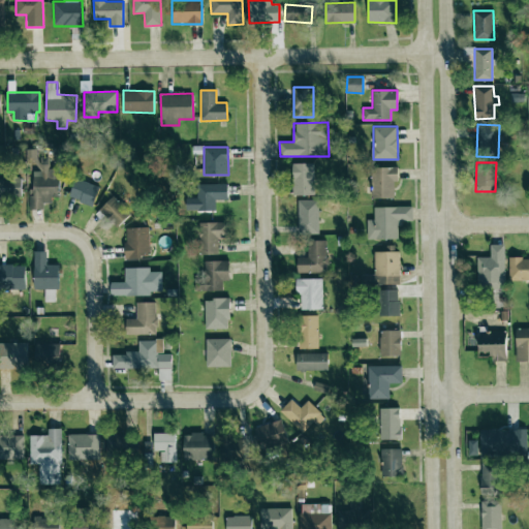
[(292,195),(314,194),(314,163),(292,163),(292,195)]
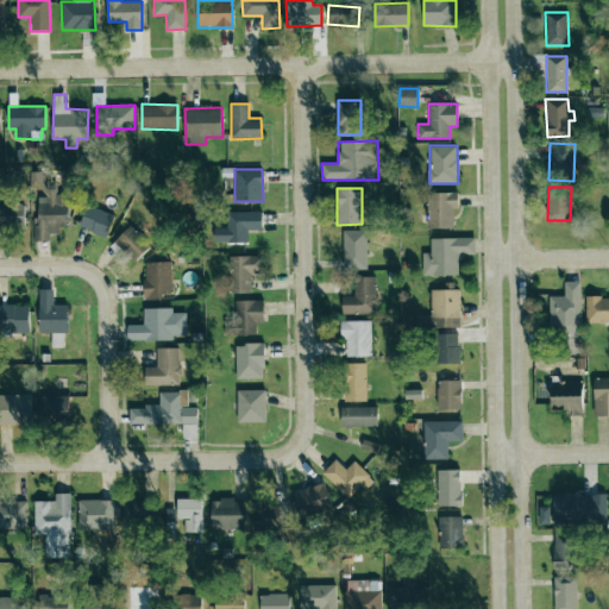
[(458,192),(427,192),(428,228),(454,228),(453,208),(458,208),(458,192)]
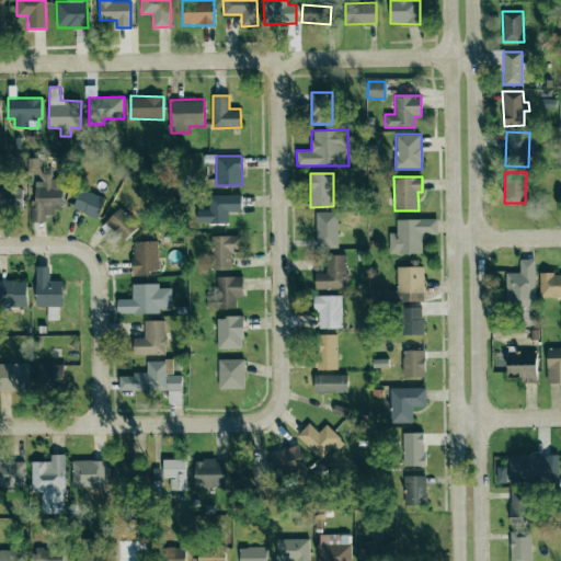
[(32,221),(46,221),(46,212),(63,212),(61,180),(34,181),(35,208),(31,208),(32,221)]
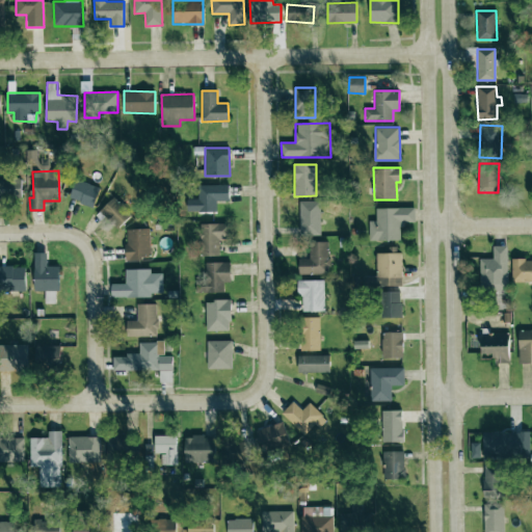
[(95,206),(100,186),(75,180),(70,200),(95,206)]
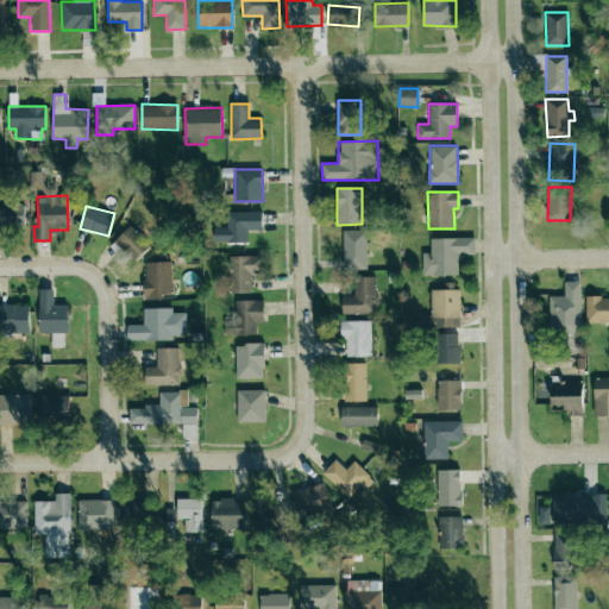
[(214,242),(248,242),(248,230),(262,230),(262,212),(226,211),(226,228),(214,227),(214,242)]
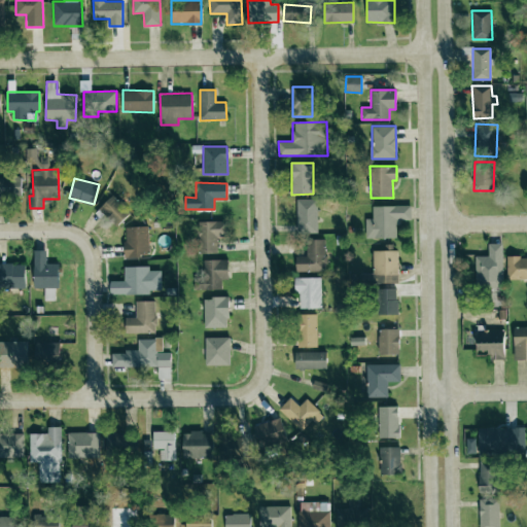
[(131,211),(113,195),(100,209),(117,225),(131,211)]
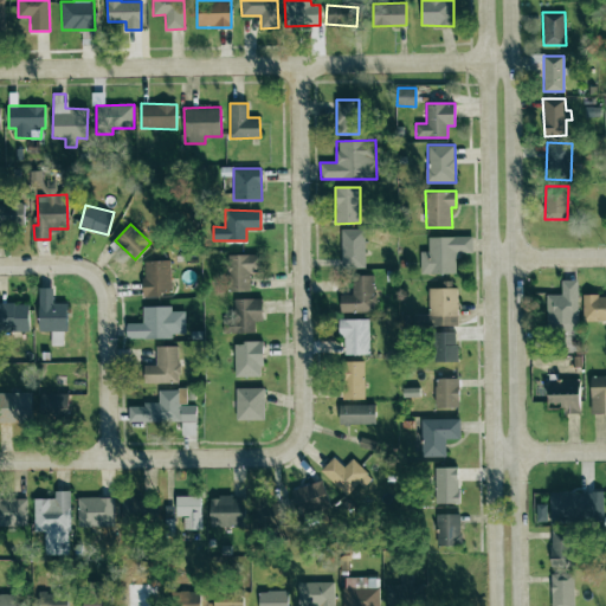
[(365,268),(365,229),(341,229),(341,268),(365,268)]
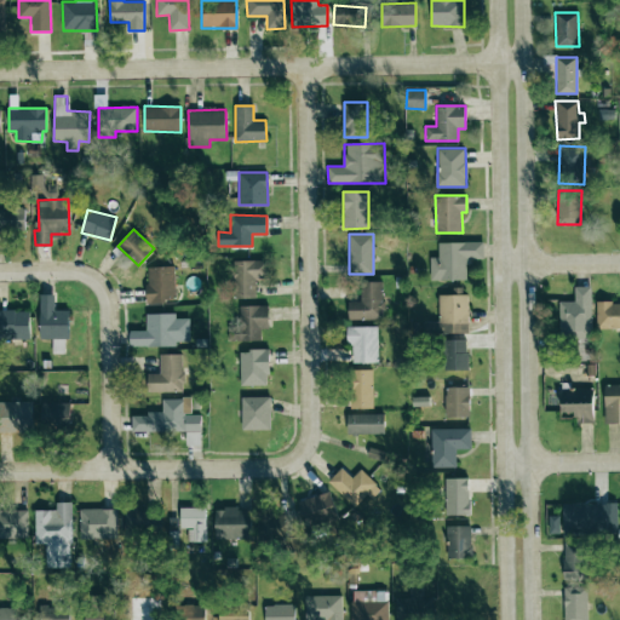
[(483,242),(437,242),(438,257),(430,257),(430,280),(468,280),(468,259),(483,258),(483,242)]
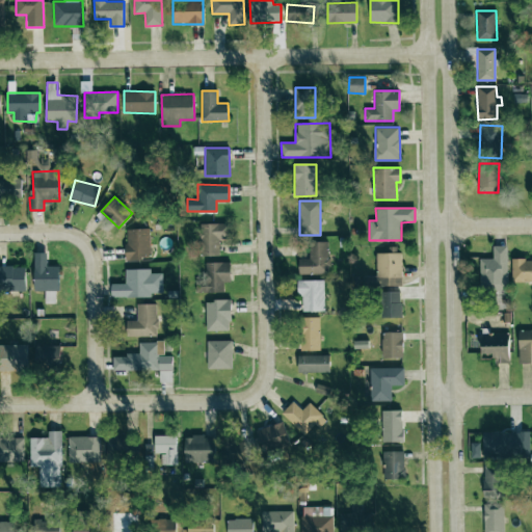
[(230,222),(200,223),(200,256),(220,256),(219,238),(230,237),(230,222)]
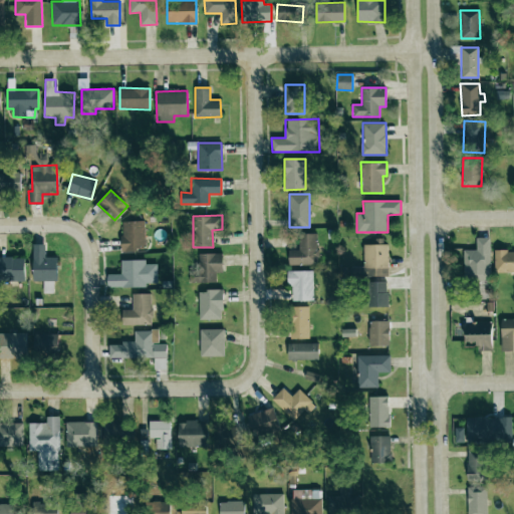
[(137,251),(137,246),(145,245),(145,221),(121,221),(122,251),(137,251)]
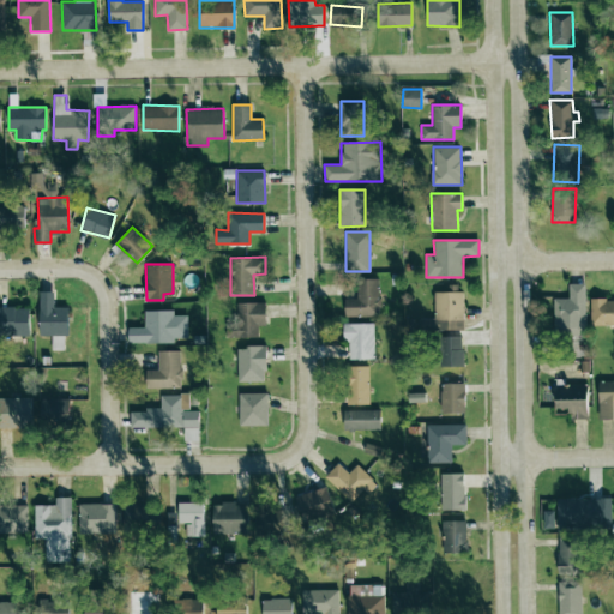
[(344,299),(344,315),(379,315),(378,278),(356,278),(357,298),(344,299)]
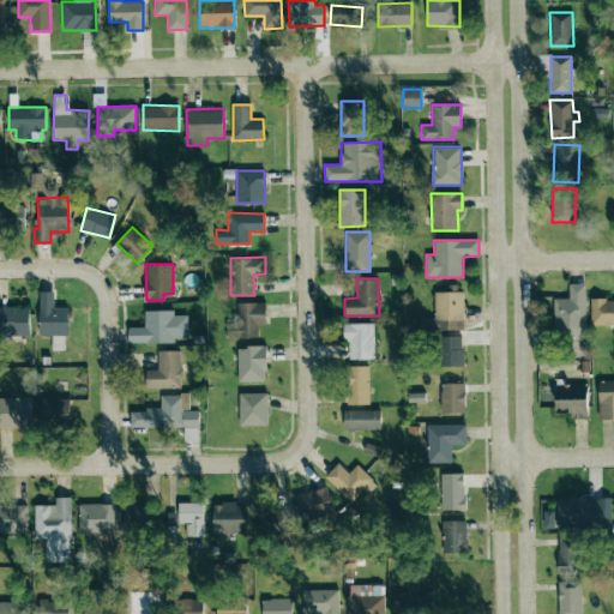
[(554,299),(554,335),(585,335),(584,283),(569,284),(570,299),(554,299)]
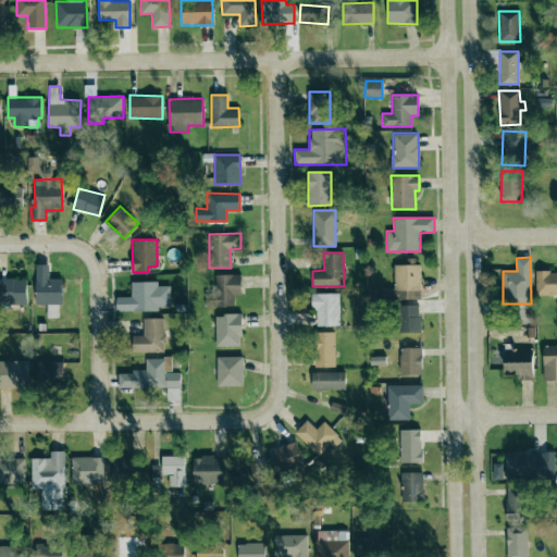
[(60,279),(49,279),(49,264),(36,264),(36,304),(47,304),(47,314),(61,314),(60,279)]
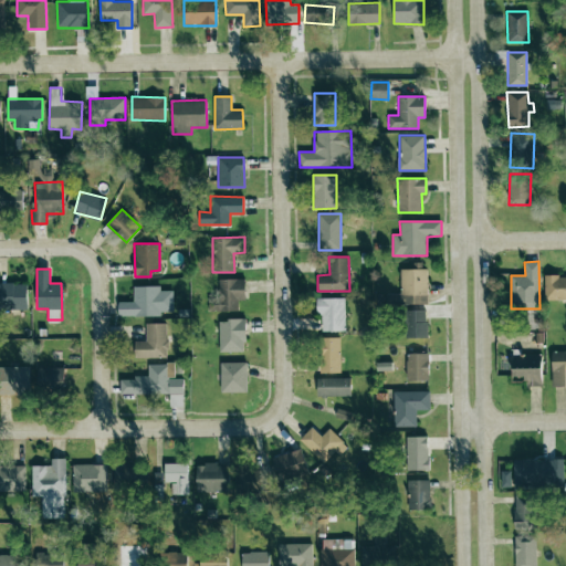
[(399,270),(400,304),(428,304),(427,269),(399,270)]
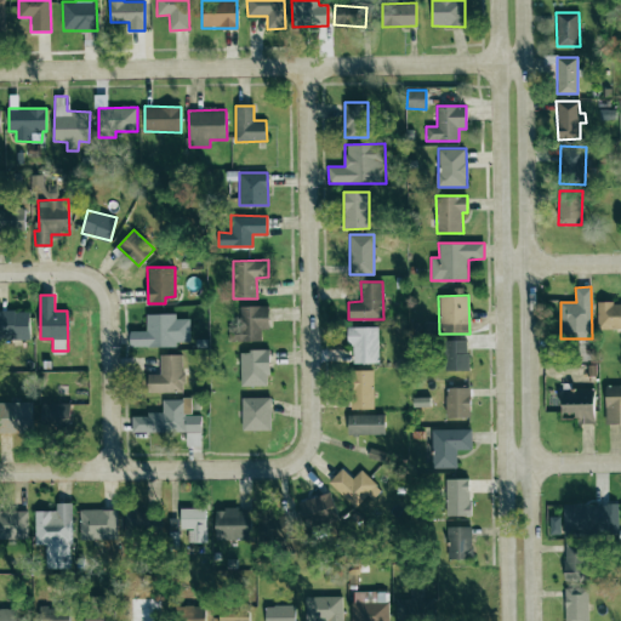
[(620,329),(620,302),(597,302),(597,329),(620,329)]
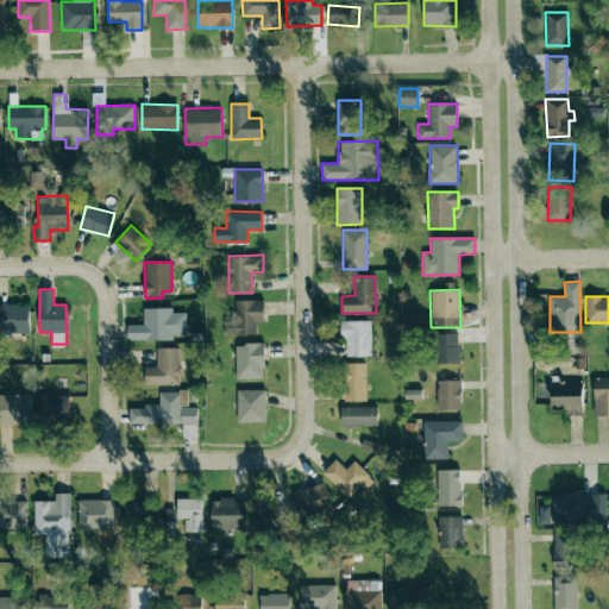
[(264,322),(264,300),(234,300),(236,333),(256,333),(256,322),(264,322)]
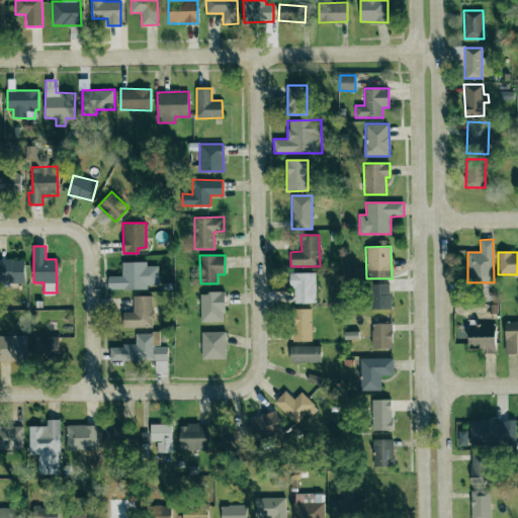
[(25,259),(0,259),(0,282),(24,282),(25,259)]
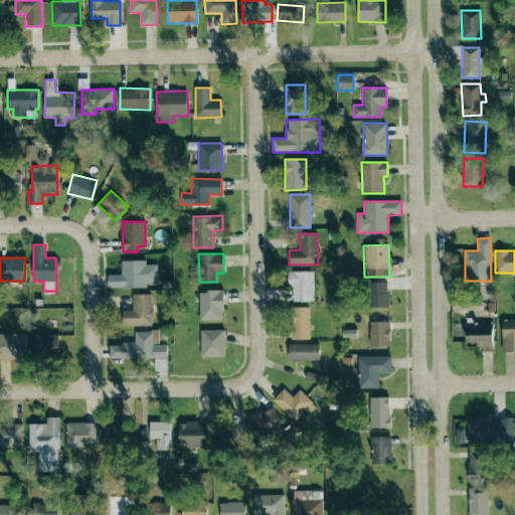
[(121,261),(122,275),(108,275),(108,288),(147,287),(147,284),(158,283),(157,264),(146,265),(146,261),(121,261)]
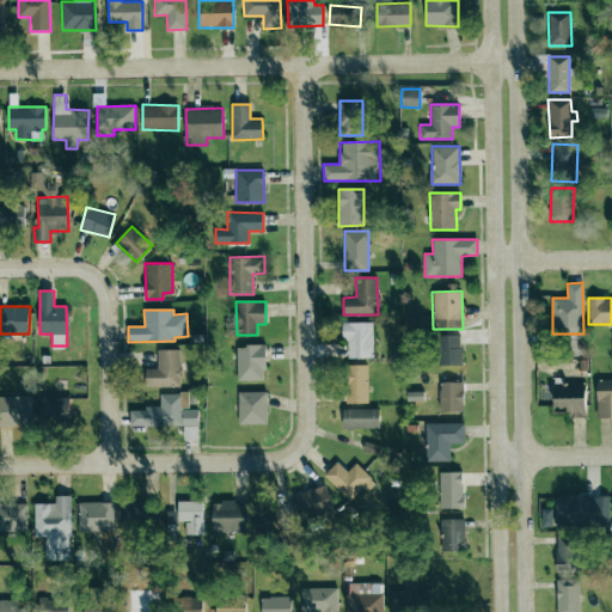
[(372,322),(344,323),(346,359),(373,357),(372,322)]
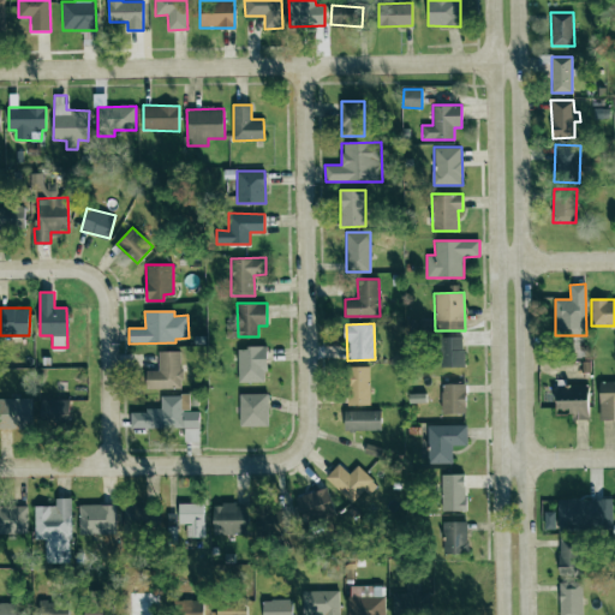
[(464,336),(441,338),(441,368),(464,366),(464,336)]
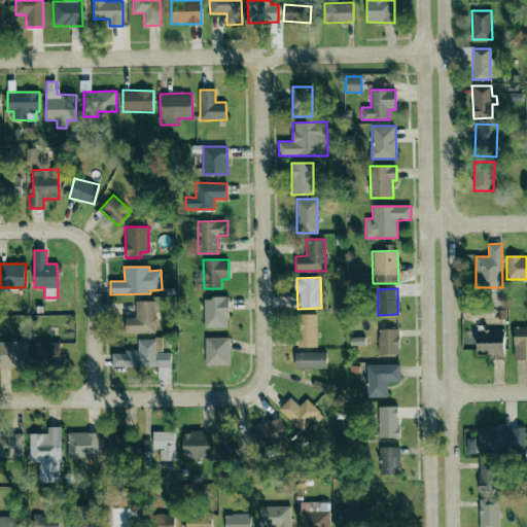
[(229,327),(227,294),(203,295),(204,327),(229,327)]
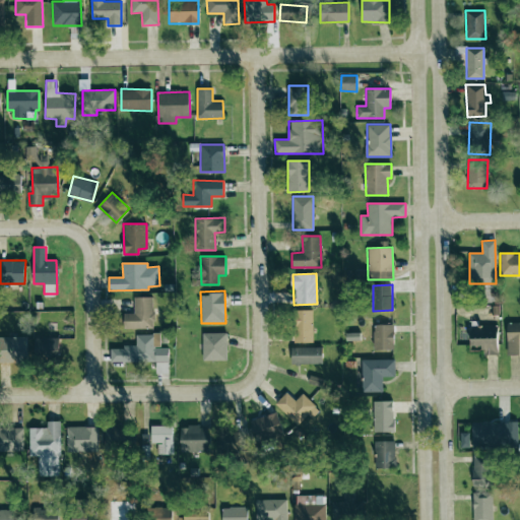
[(153,297),(133,298),(134,313),(124,313),(124,329),(153,328),(153,297)]
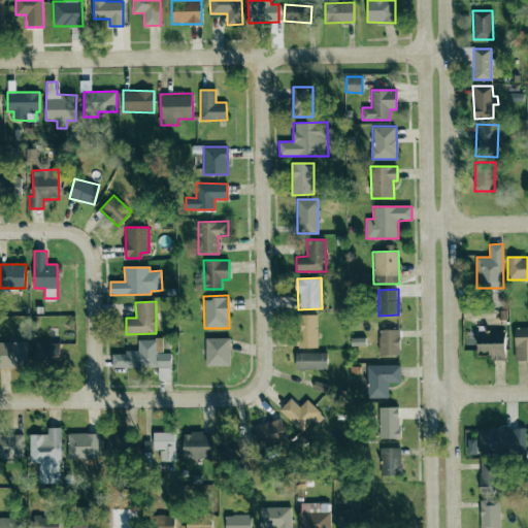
[(318,348),(318,315),(298,315),(298,348),(318,348)]
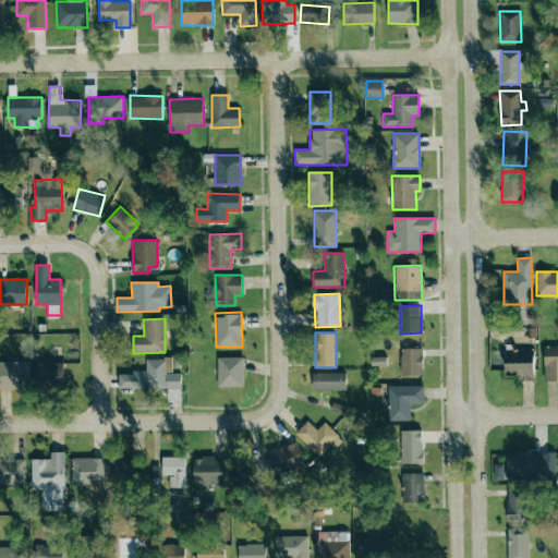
[(557,346),(544,347),(545,381),(557,380),(557,370),(557,368),(557,346)]
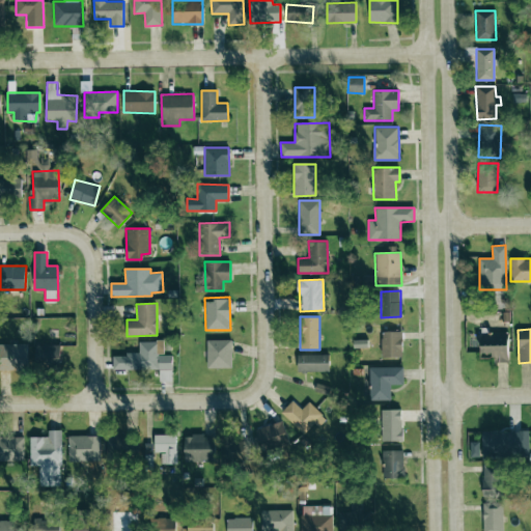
[(401,357),(401,331),(381,332),(382,357),(401,357)]
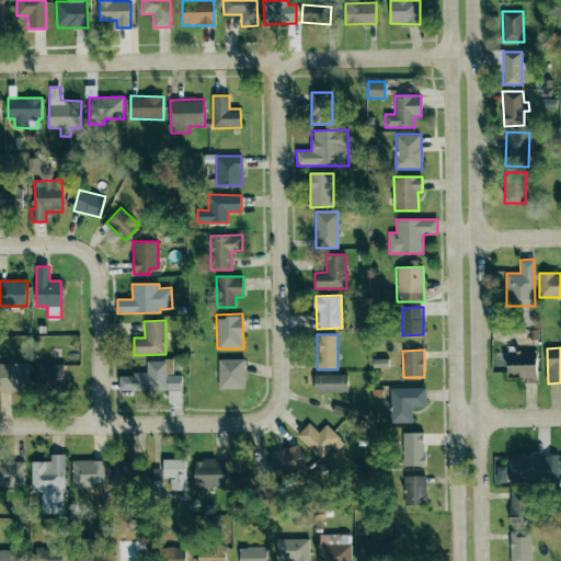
[(536,351),(506,352),(507,374),(521,373),(522,384),(537,382),(536,351)]
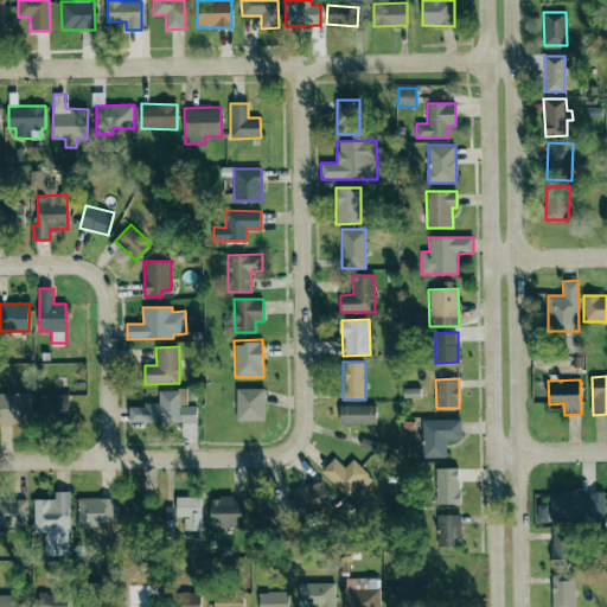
[(264,420),(264,388),(236,388),(236,420),(264,420)]
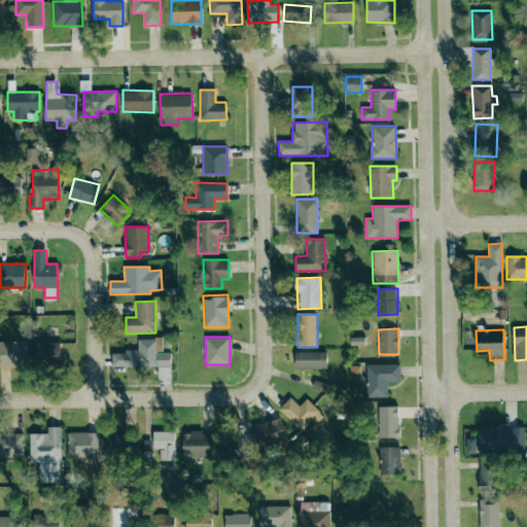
[(112,366),(171,366),(171,352),(163,352),(163,339),(138,339),(138,351),(112,351),(112,366)]
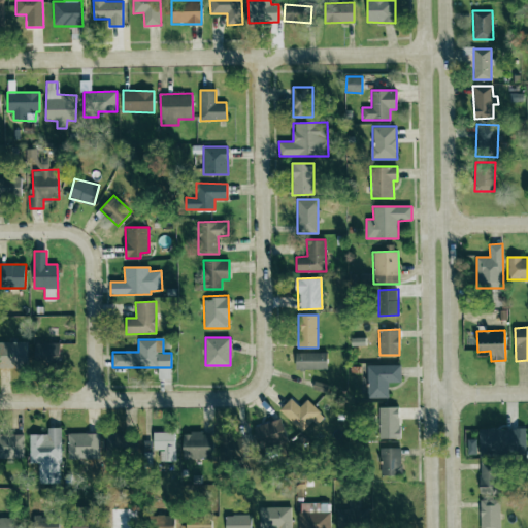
[(28,342),(0,341),(0,367),(27,368),(28,342)]
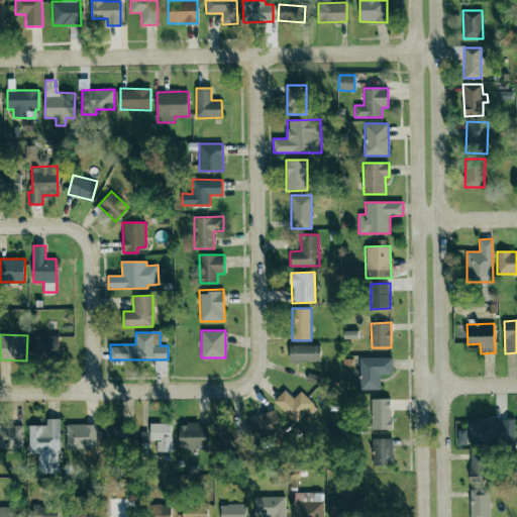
[(59,335),(34,336),(35,356),(59,356),(59,335)]
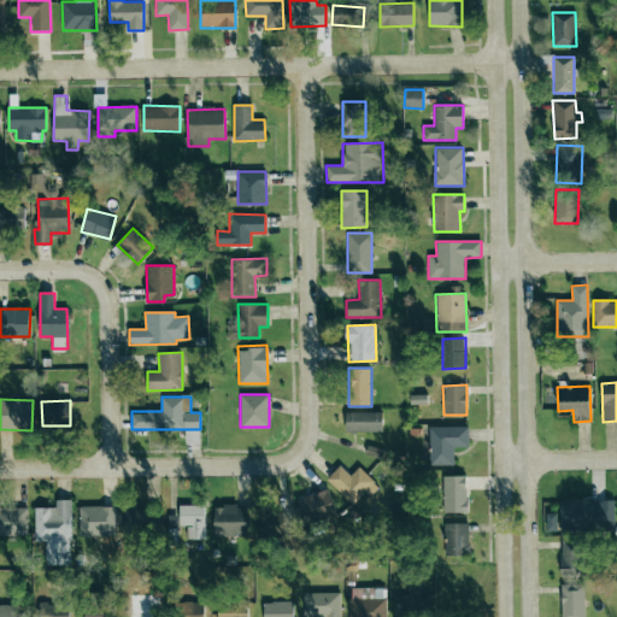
[(382,411),(346,412),(346,433),(382,432),(382,411)]
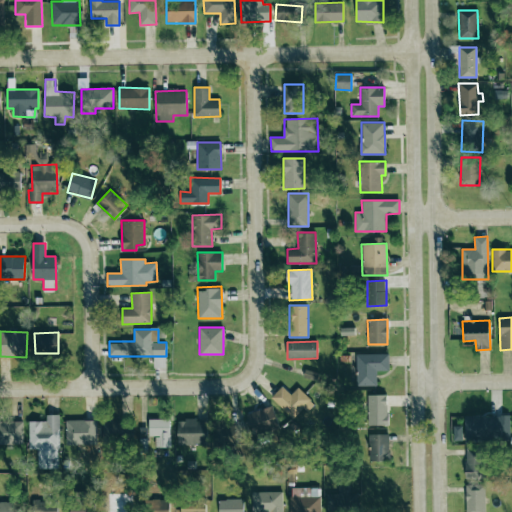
[(376,385),(376,371),(389,370),(388,354),(356,354),(356,386),(376,385)]
